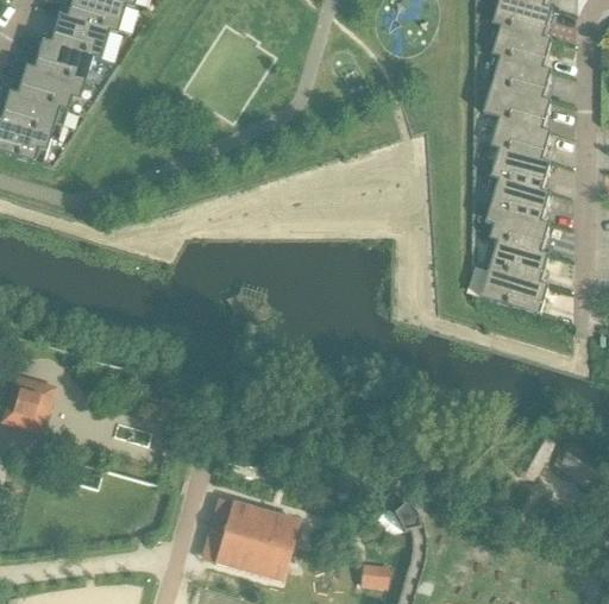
[(57,13),(57,14),(117,32),(125,5),(132,7),(133,6),(112,0),(70,0),(66,16),(57,13)]
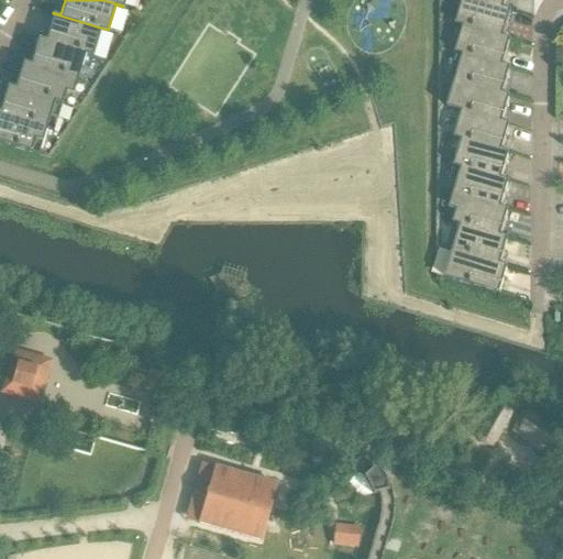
[(463,0),(456,21),(504,35),(505,34),(512,8),(505,6),(505,7),(483,0),(463,0)]
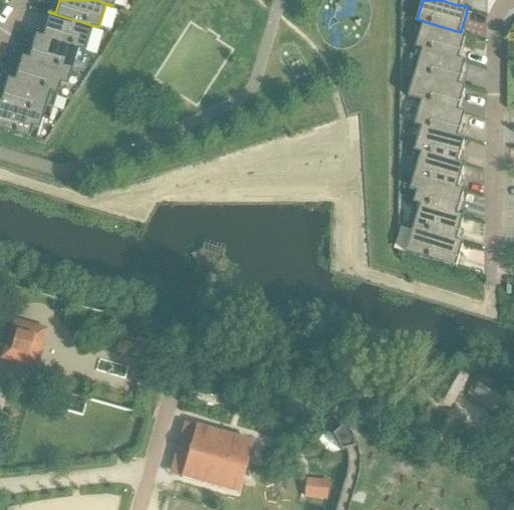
[(34,33),(34,34),(84,48),(91,26),(97,28),(98,27),(48,12),(41,35),(34,33)]
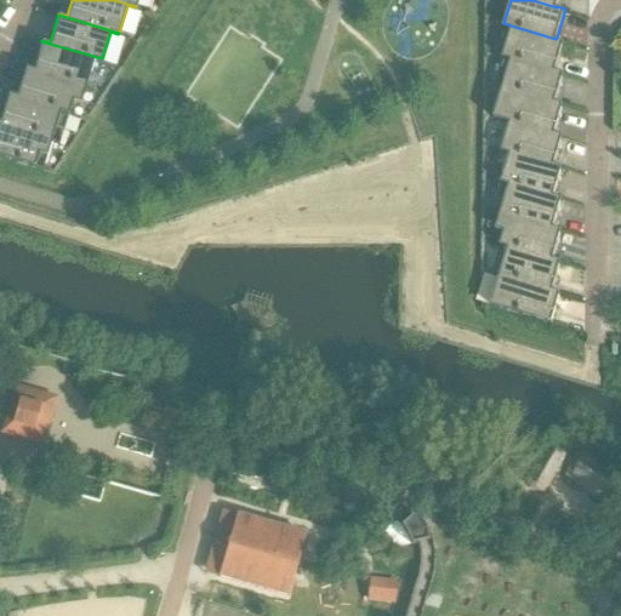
[(512,27),(503,55),(556,70),(556,69),(565,40),(557,38),(556,39),(503,23),(503,24),(512,27)]
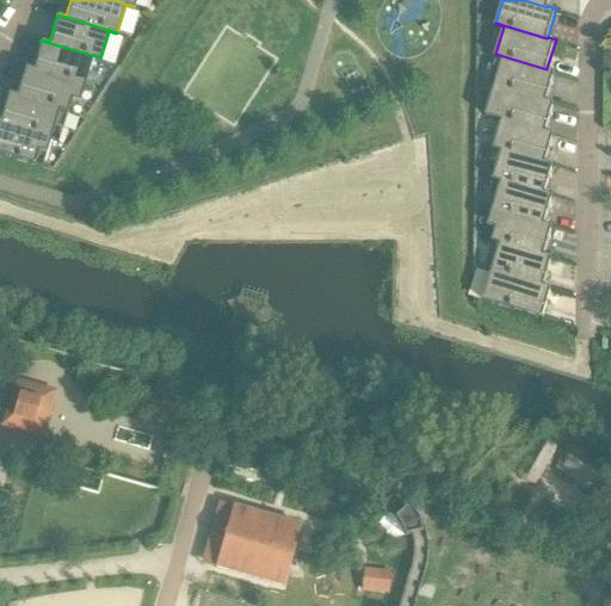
[(24,65),(24,66),(84,84),(92,56),(100,59),(100,57),(41,41),(32,67),(24,65)]
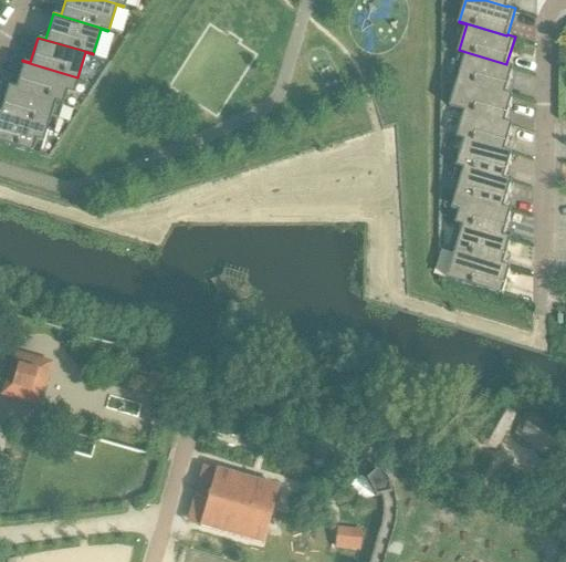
[(459,50),(451,75),(506,92),(506,91),(514,64),(506,63),(506,64),(459,50)]
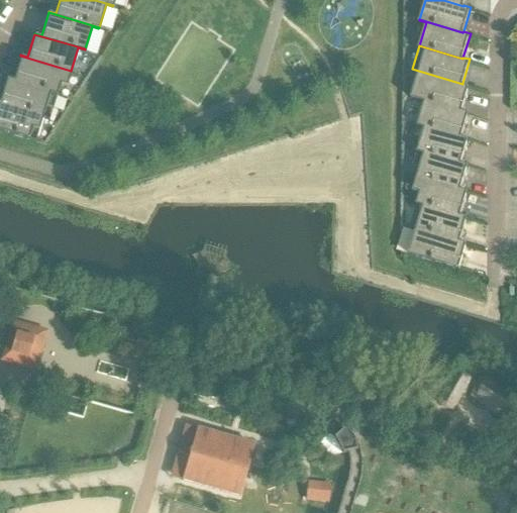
[(6,77),(6,78),(57,93),(60,83),(67,85),(71,71),(20,56),(13,79),(6,77)]
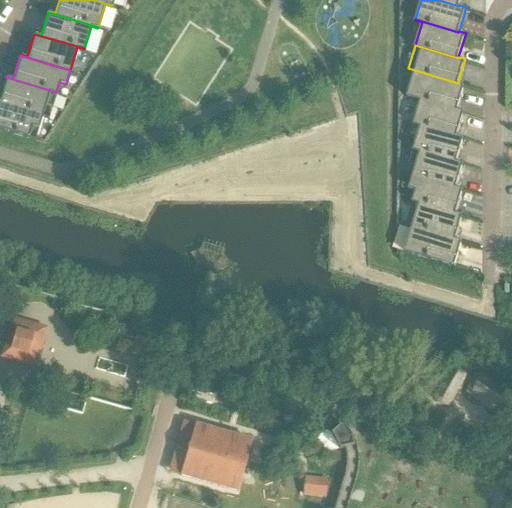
[(415,71),(408,94),(458,109),(458,108),(465,84),(458,82),(458,83),(408,68),(408,69),(415,71)]
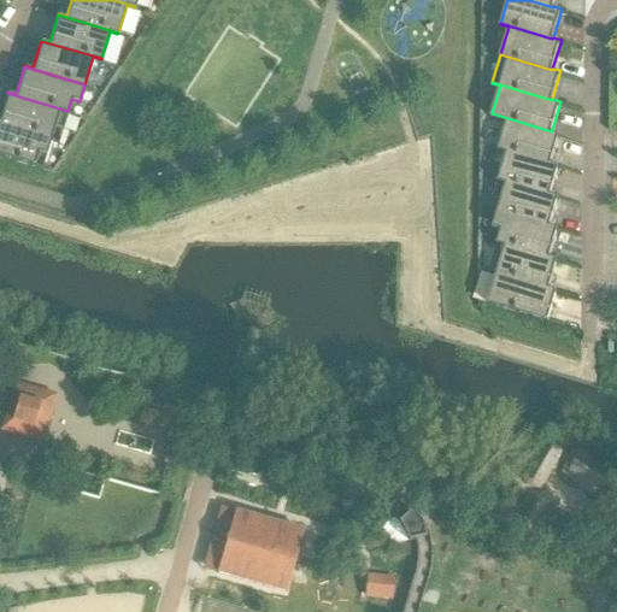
[(0,122),(51,137),(54,124),(63,127),(68,111),(7,93),(0,117),(0,122)]
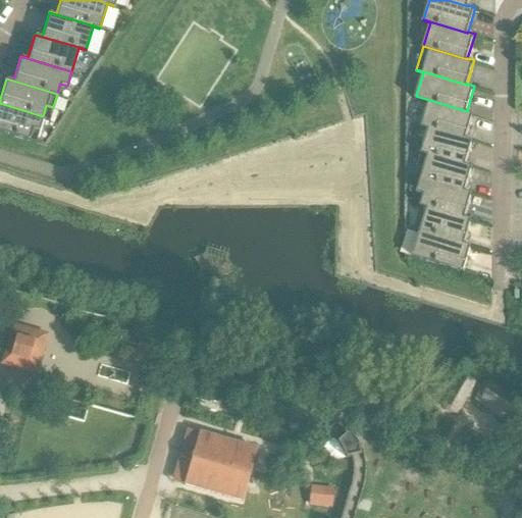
[(429,102),(422,124),(466,138),(467,137),(474,112),(467,110),(467,111),(416,96),(416,97),(429,102)]
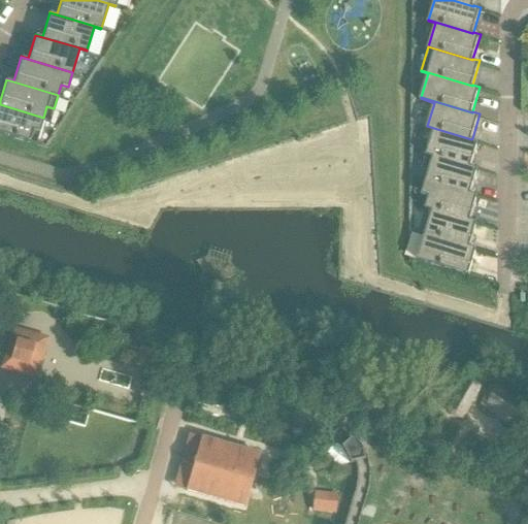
[(43,118),(0,104),(0,131),(36,142),(43,118)]
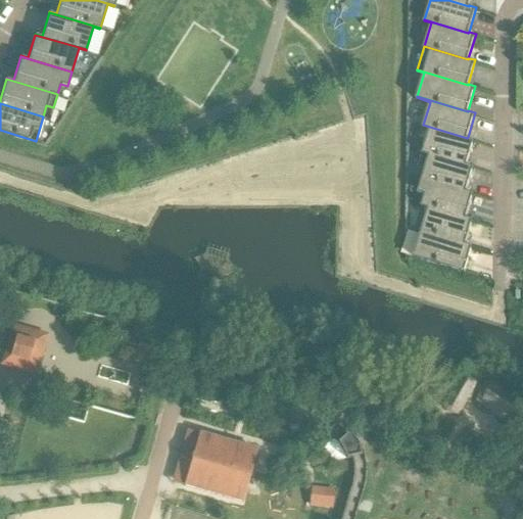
[(430,128),(423,151),(467,164),(467,163),(474,139),(468,137),(467,138),(423,125),(423,126),(430,128)]
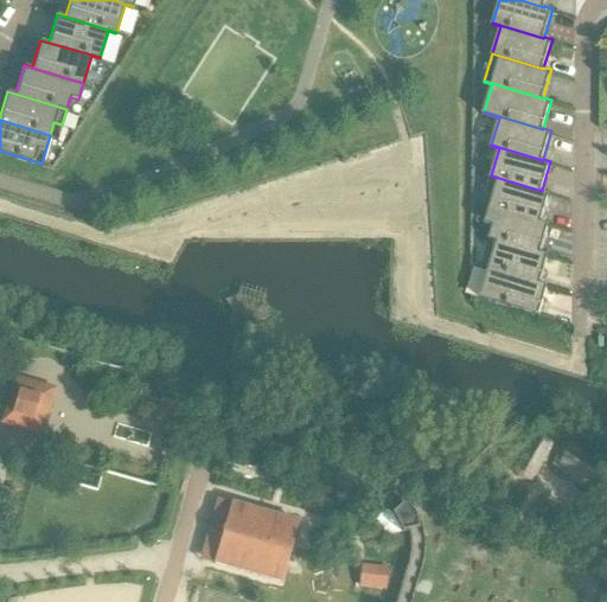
[(494,193),(491,206),(542,221),(550,192),(542,190),(542,191),(491,175),(486,191),(494,193)]
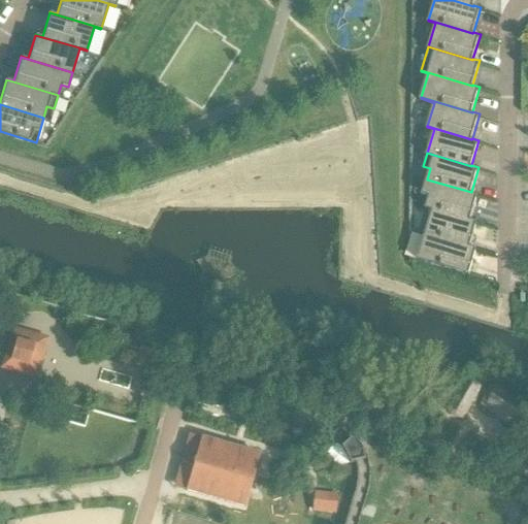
[(429,195),(426,205),(470,219),(470,218),(479,194),(471,192),(427,179),(423,193),(429,195)]
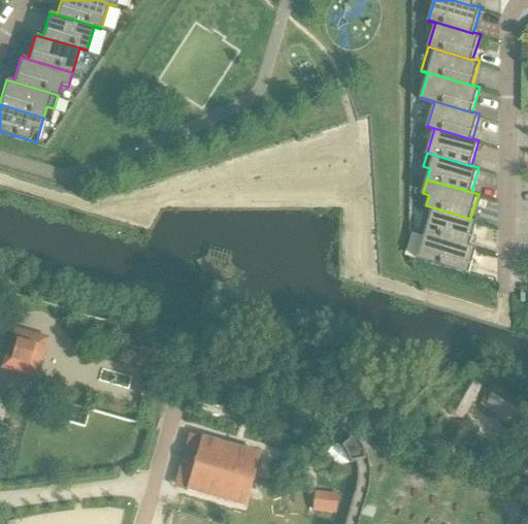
[(426,205),(419,230),(470,246),(470,244),(477,220),(470,218),(470,219),(426,205)]
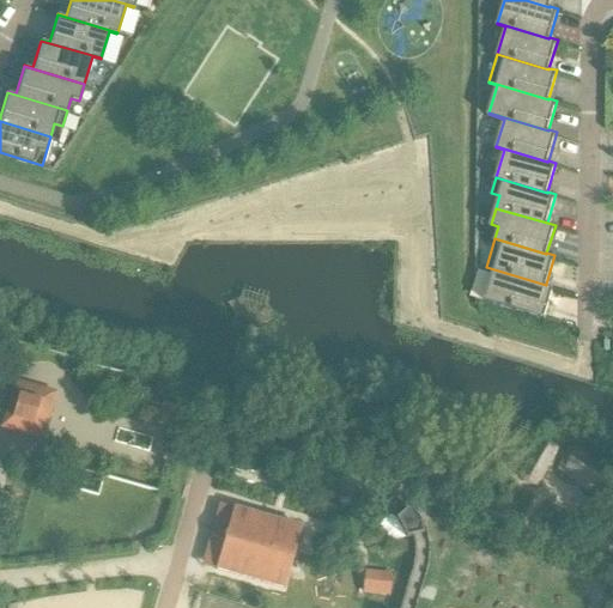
[(546,285),(486,267),(486,268),(495,271),(485,299),(545,317),(554,286),(546,284),(546,285)]
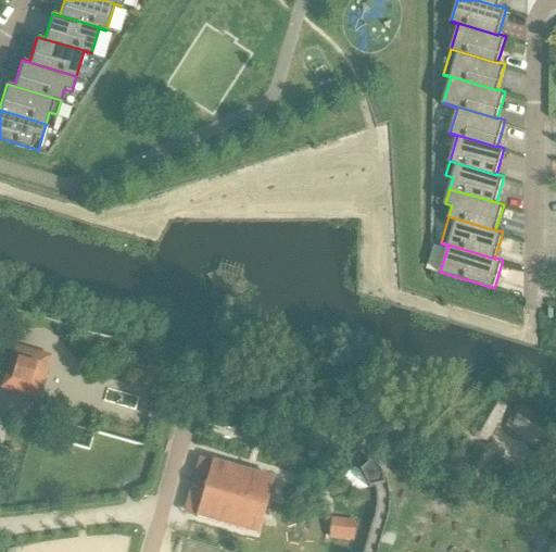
[(17,356),(11,376),(29,381),(35,362),(17,356)]
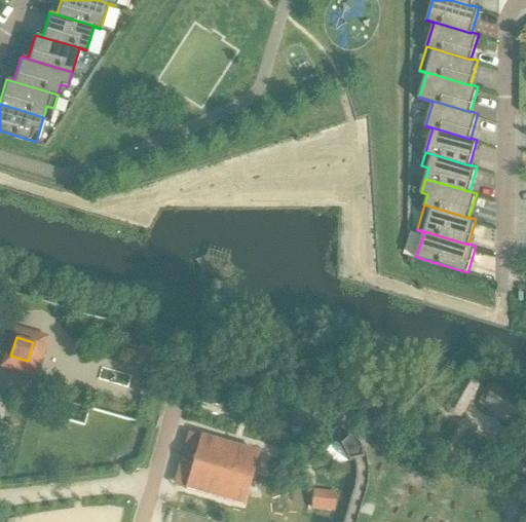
[(157,349),(140,344),(135,361),(152,366),(157,349)]
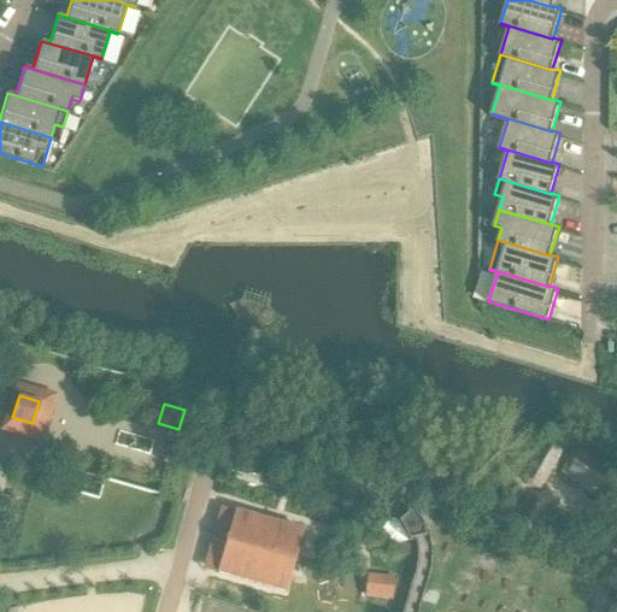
[(521,476),(542,487),(562,448),(540,439),(521,476)]
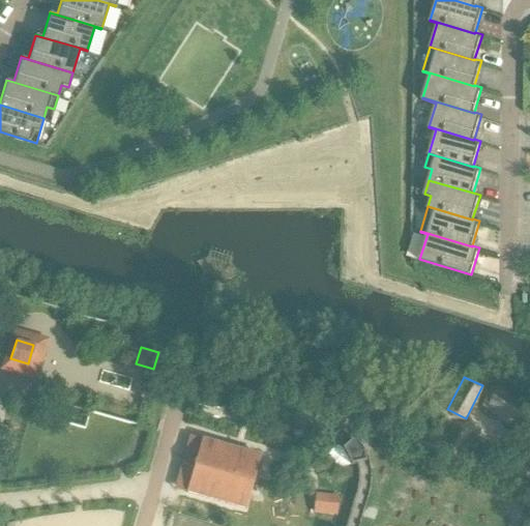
[(494,384),(482,404),(507,418),(520,400),(494,384)]
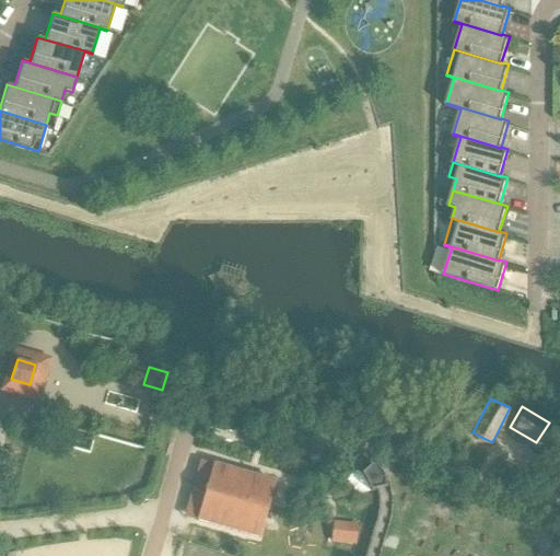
[(362,555),(378,555),(392,514),(394,500),(392,486),(384,470),(378,461),(361,448),(351,459),(366,472),(376,490),(377,501),(376,513),(362,555)]
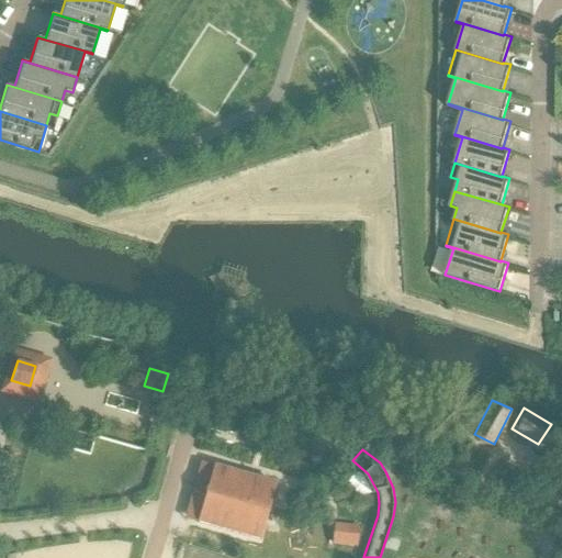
[(197,523),(259,540),(276,484),(213,466),(197,523)]
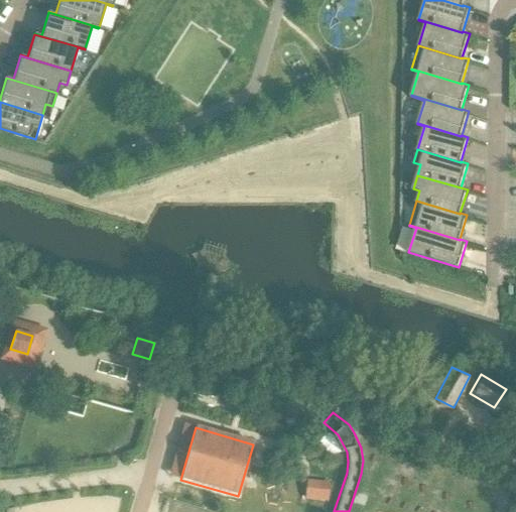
[(308,479),(306,498),(329,500),(331,481),(308,479)]
